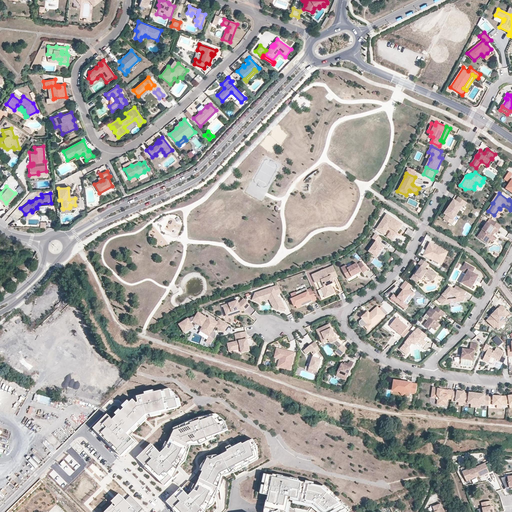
[(468,203),(459,197),(457,201),(455,199),(451,205),(452,206),(450,209),(449,208),(445,213),(447,214),(444,218),(453,224),(456,220),(454,219),(464,205),(465,206),(468,203)]
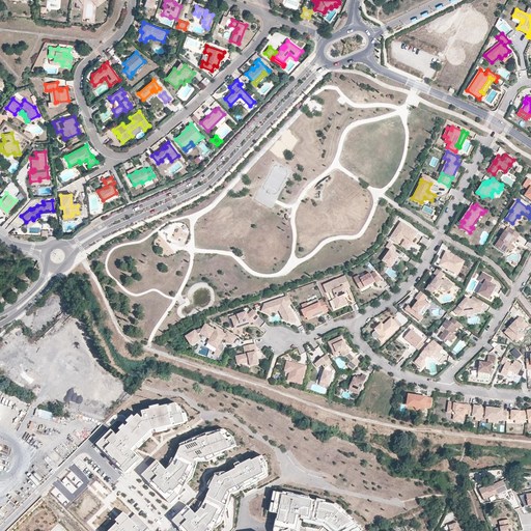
[(482,214),(481,213),(471,227),(473,228),(470,232),(472,234),(484,215),(482,214)]
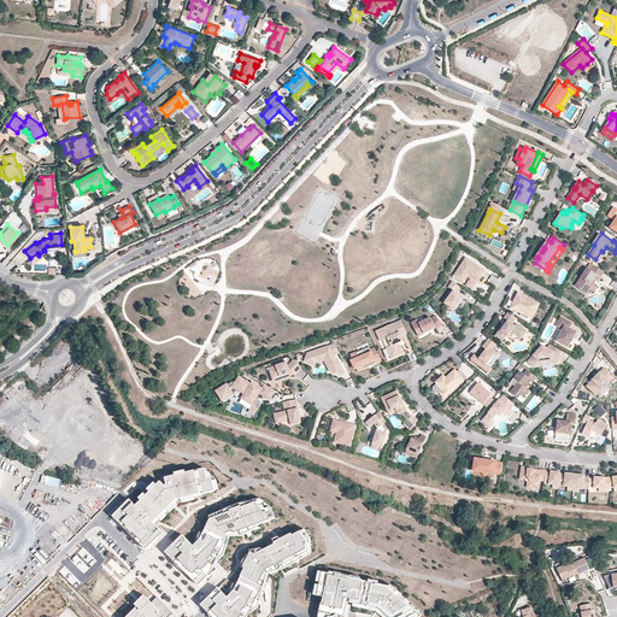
[(487,270),(468,257),(454,276),(464,282),(469,275),(468,274),(469,272),(470,274),(480,280),(487,270)]
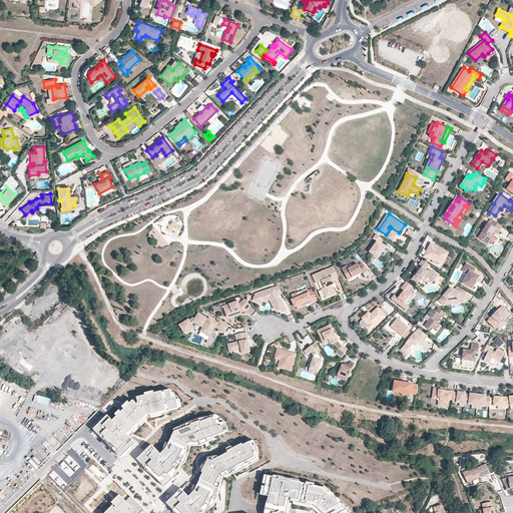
[(487,242),(492,234),(491,234),(493,230),(496,231),(496,232),(497,232),(499,229),(500,230),(503,226),(494,219),(491,223),(489,222),(479,237),(487,242)]
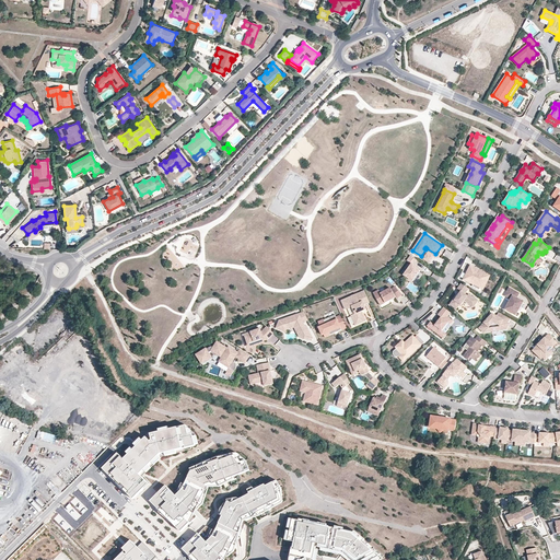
[(541,254),(541,253),(538,252),(536,256),(537,256),(532,265),(534,267),(539,258),(538,257),(541,254)]
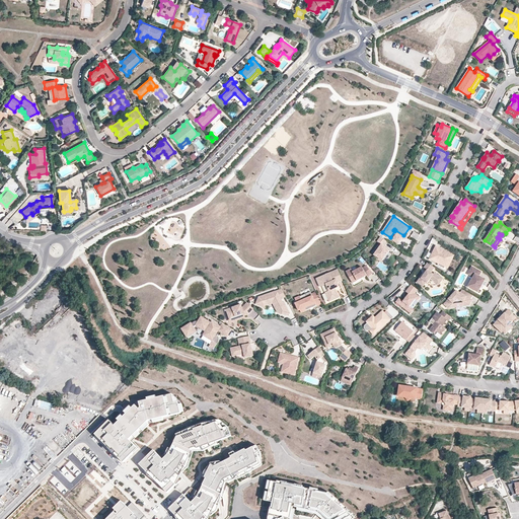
[(398,243),(402,238),(396,234),(393,239),(398,243)]
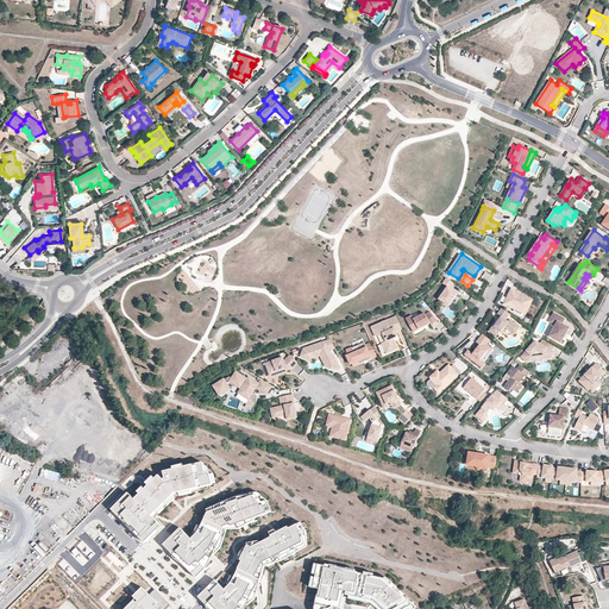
[(454,282),(447,277),(444,283),(449,287),(440,299),(450,306),(458,293),(453,289),(453,290),(451,289),(452,288),(451,288),(454,282)]
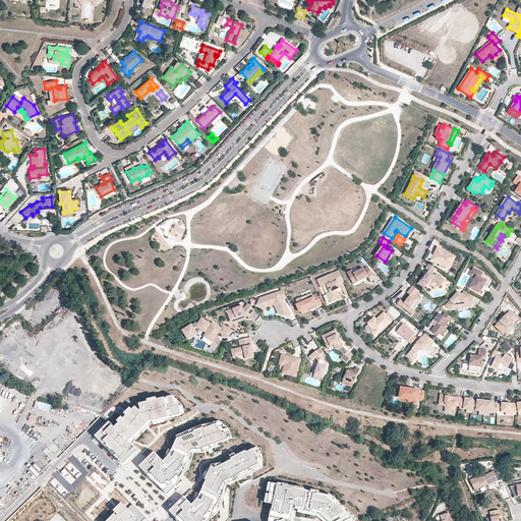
[(454,255),(439,247),(435,254),(438,256),(438,257),(436,256),(433,261),(441,265),(440,266),(447,270),(448,268),(454,255)]
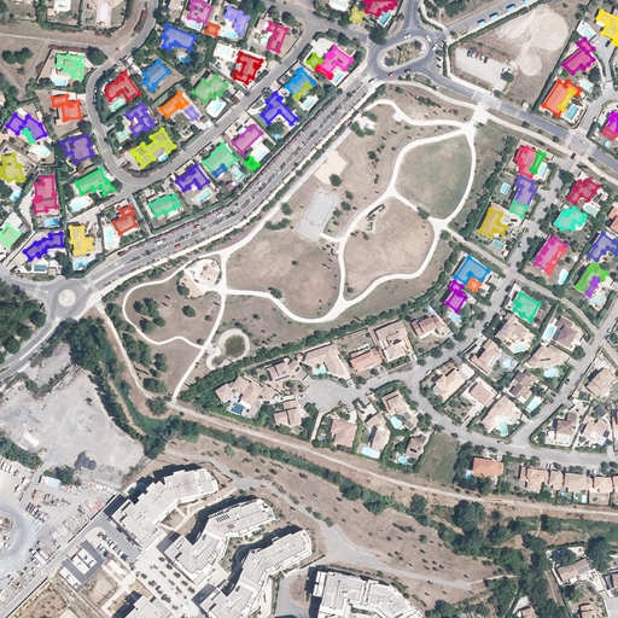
[(468,301),(465,297),(456,310),(460,313),(468,301)]
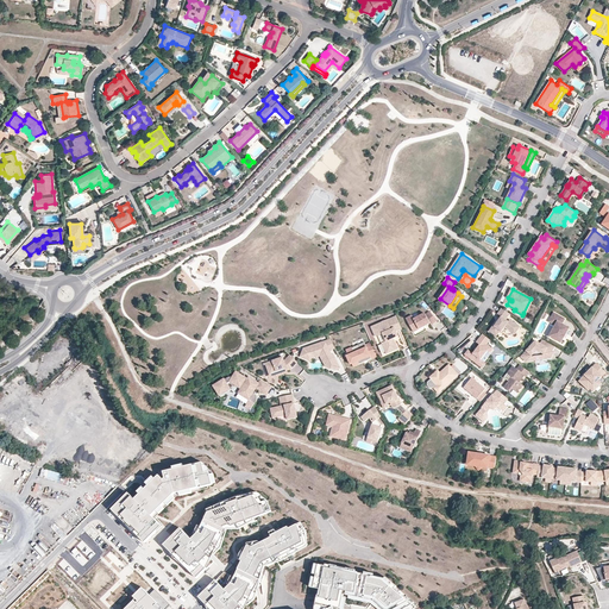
[(533,300),(531,299),(523,313),(526,314),(533,300)]
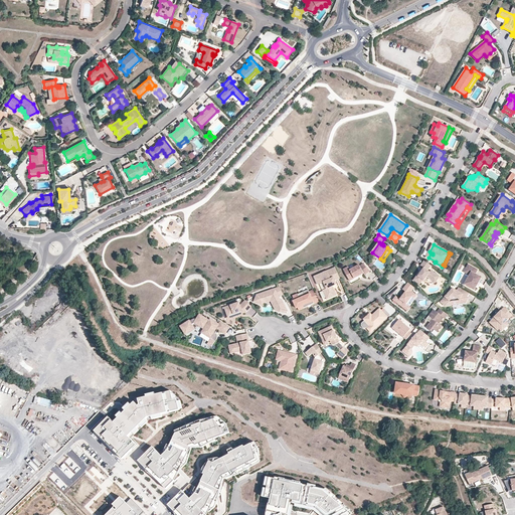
[(421,266),(424,268),(422,271),(423,272),(422,274),(421,273),(420,273),(418,276),(417,276),(414,280),(420,285),(423,280),(424,281),(427,277),(433,280),(434,278),(438,281),(441,276),(432,270),(431,272),(428,270),(432,266),(425,261),(424,261),(421,266)]
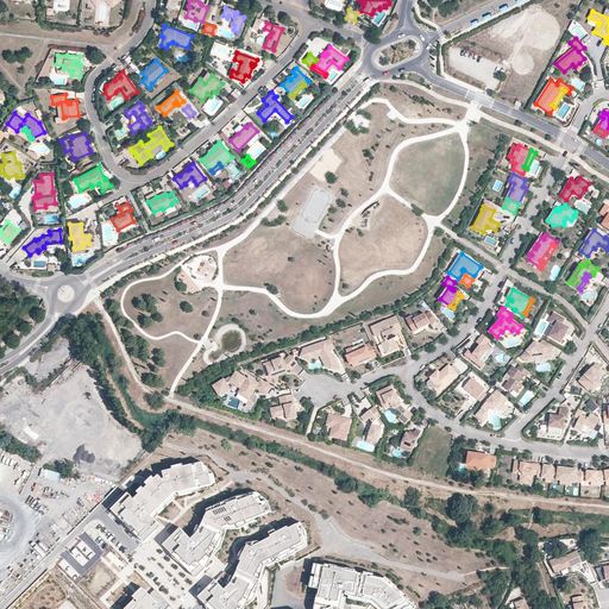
[(438,320),(431,311),(427,314),(426,313),(415,319),(409,321),(414,331),(425,326),(424,325),(427,324),(428,324),(431,322),(433,325),(438,320)]
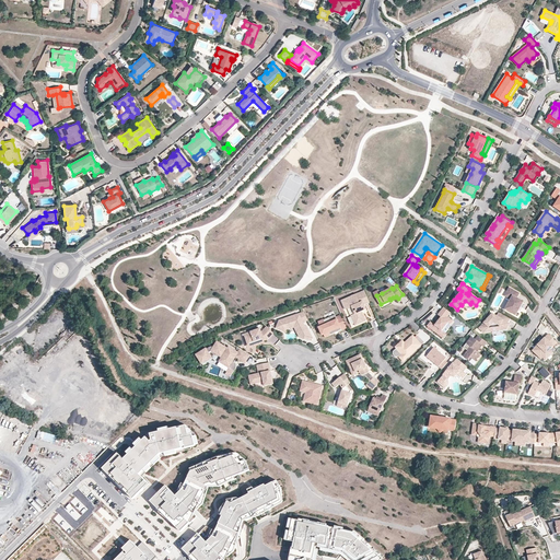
[(521,292),(510,287),(505,294),(512,299),(505,308),(516,314),(520,310),(522,305),(525,301),(517,296),(521,292)]
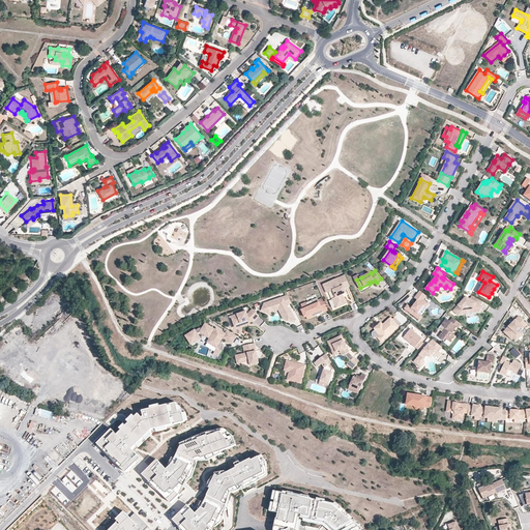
[(351,286),(346,274),(331,281),(324,284),(326,289),(333,289),(336,296),(333,298),(337,307),(348,303),(344,295),(344,294),(344,291),(347,290),(346,288),(351,286)]
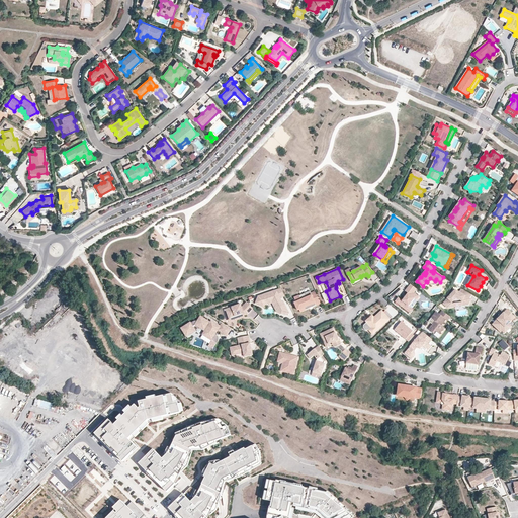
[(419,289),(411,283),(406,290),(409,292),(407,295),(405,297),(403,299),(400,297),(397,301),(412,314),(415,310),(414,309),(411,306),(417,298),(415,297),(418,294),(416,292),(419,289)]
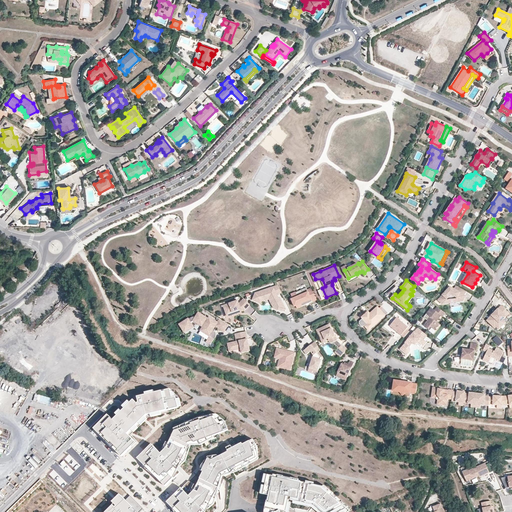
[(275,293),(277,292),(278,294),(282,292),(278,284),(256,292),(254,296),(258,298),(261,297),(262,299),(269,297),(270,298),(275,307),(279,305),(281,310),(283,310),(287,308),(281,297),(279,298),(276,297),(275,293)]
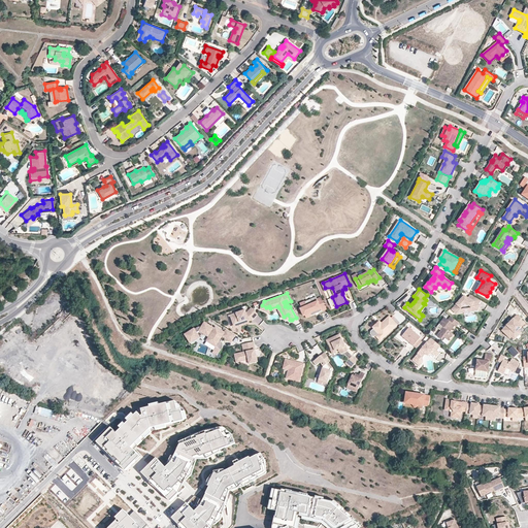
[(482,300),(471,293),(468,297),(465,295),(453,308),(457,312),(462,311),(462,307),(463,305),(470,304),(472,305),(472,309),(479,309),(481,304),(480,303),(482,300)]
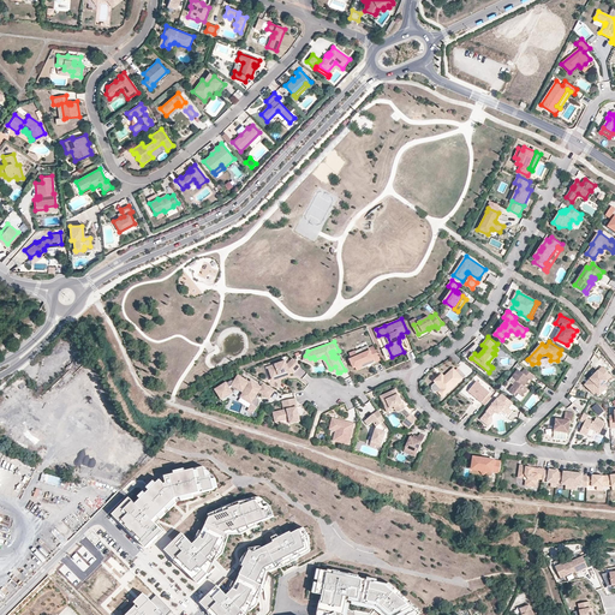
[(382,359),(376,345),(370,347),(369,345),(351,353),(353,358),(351,359),(354,368),(357,366),(358,370),(364,366),(363,364),(375,359),(376,362),(382,359)]
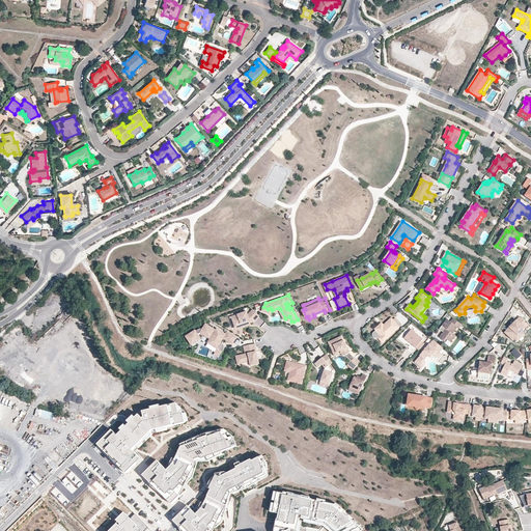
[(260,315),(253,309),(249,313),(249,314),(247,311),(231,316),(233,325),(242,323),(251,319),(251,323),(254,322),(260,315)]
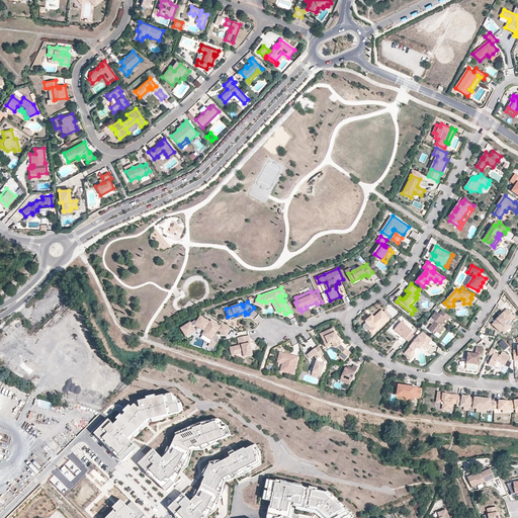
[(509,323),(516,316),(508,308),(501,315),(498,318),(493,323),(501,331),(502,330),(509,323)]
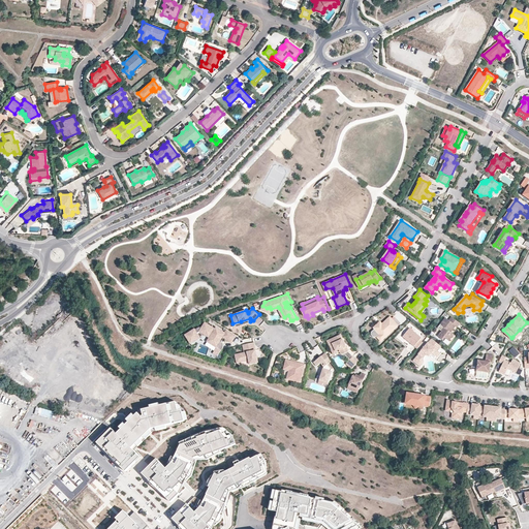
[(379,322),(374,328),(375,329),(372,332),(372,334),(374,337),(377,337),(380,334),(380,335),(384,339),(402,322),(397,317),(395,320),(391,316),(383,323),(382,322),(380,324),(379,322)]
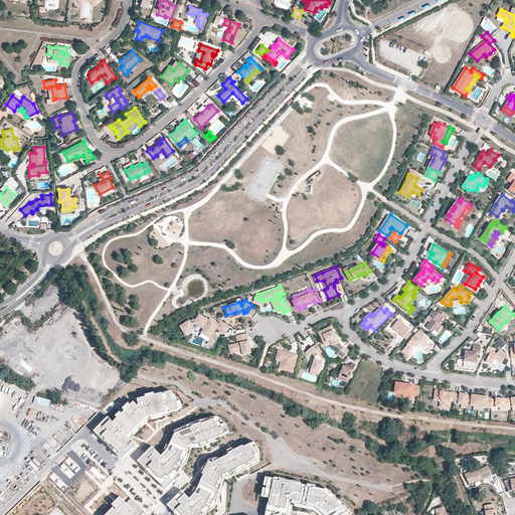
[(447,318),(449,314),(441,308),(438,311),(435,309),(426,319),(431,322),(427,327),(433,330),(435,328),(439,331),(442,326),(441,325),(442,324),(440,323),(445,317),(447,318)]
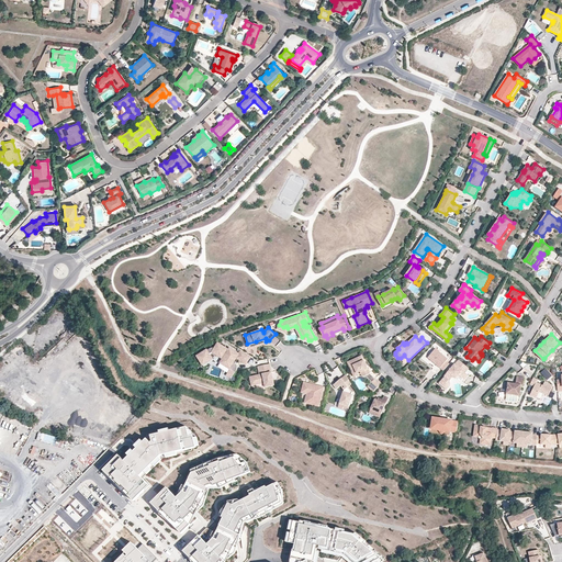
[(280,341),(277,346),(283,350),(287,346),(280,341)]
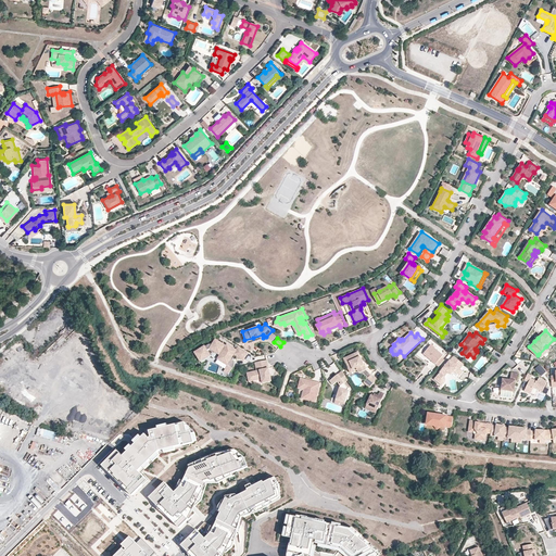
[(249,352),(239,346),(237,350),(228,344),(226,349),(224,348),(225,346),(224,344),(216,339),(214,344),(212,343),(211,343),(210,344),(205,346),(197,352),(202,361),(211,354),(207,350),(211,348),(220,354),(220,353),(223,354),(220,356),(229,362),(228,365),(234,368),(235,366),(236,365),(232,363),(235,359),(235,358),(232,356),(235,354),(244,359),(249,352)]
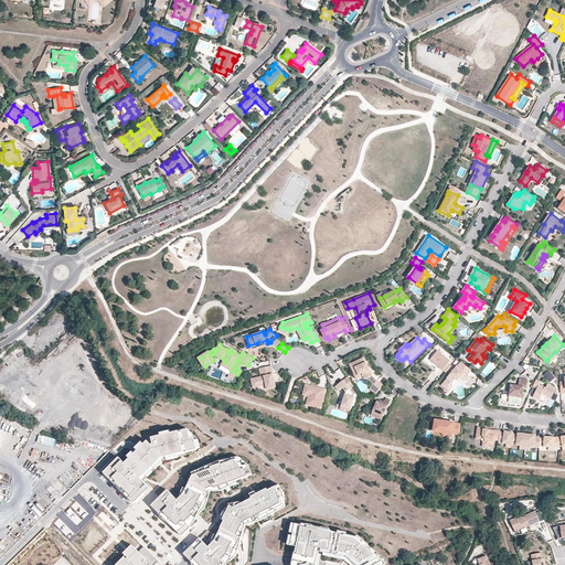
[(444,370),(446,372),(452,365),(449,362),(451,360),(439,349),(430,359),(436,362),(437,361),(438,362),(437,364),(444,370)]
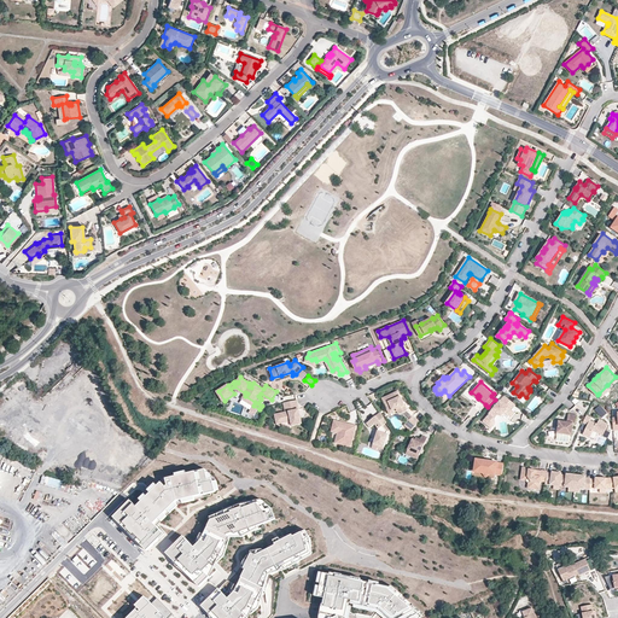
[(602,397),(611,389),(607,385),(599,394),(602,397)]
